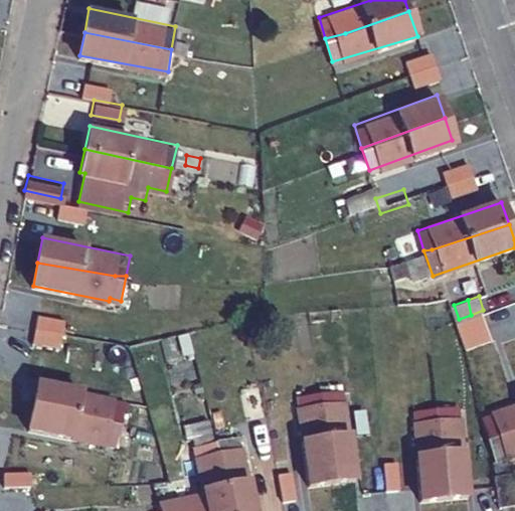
[(471,318),(473,331),(488,325),(484,313),(471,318)]
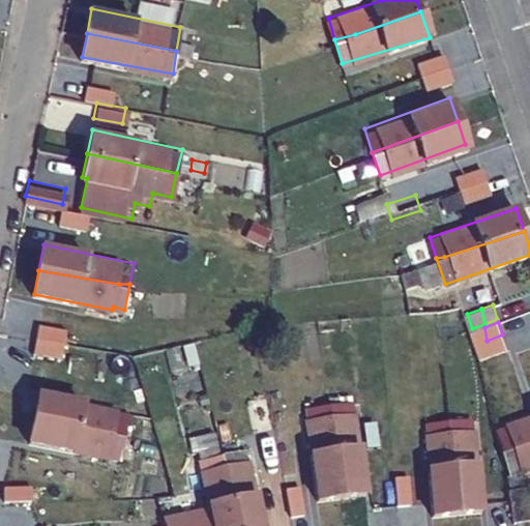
[(487,341),(484,327),(473,331),(477,345),(487,341)]
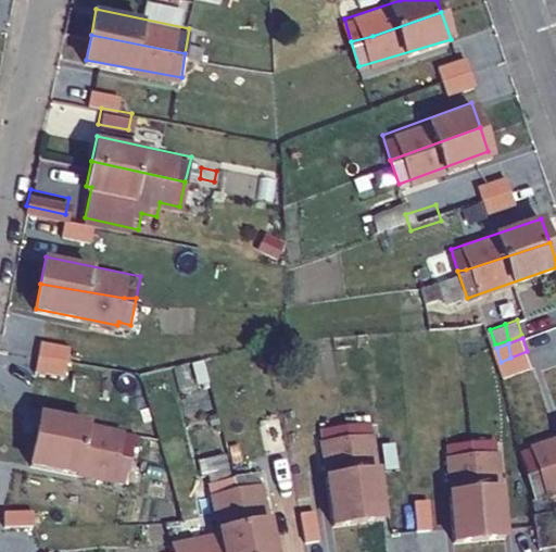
[(510,360),(513,375),(532,367),(528,353),(510,360)]
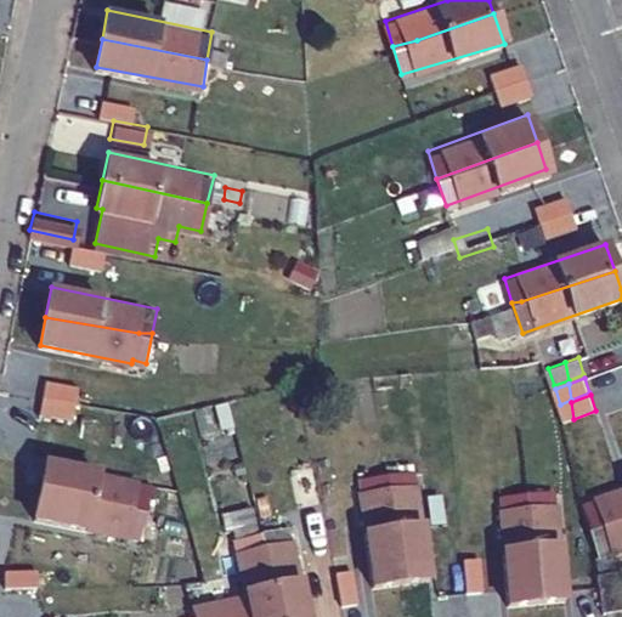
[(574,419),(571,402),(561,407),(566,422),(574,419)]
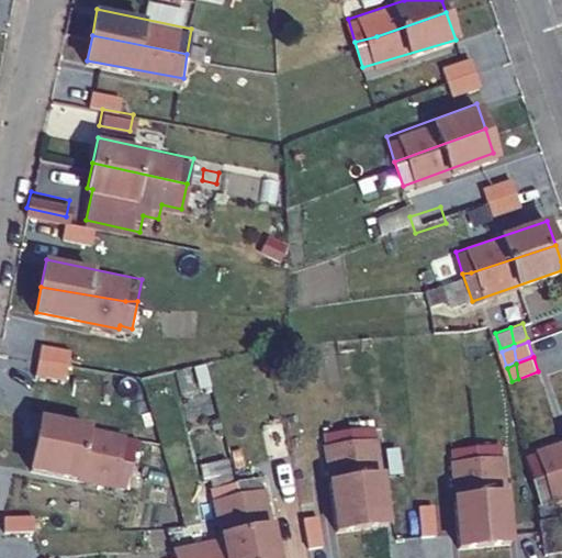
[(519,381),(521,397),(543,389),(539,374),(519,381)]
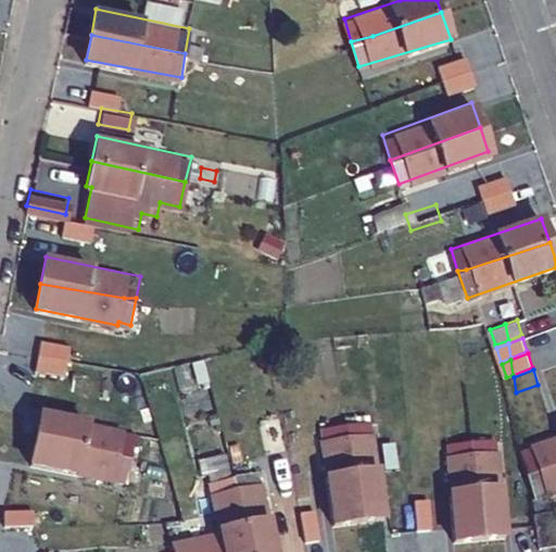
[(516,392),(514,377),(507,379),(512,394),(516,392)]
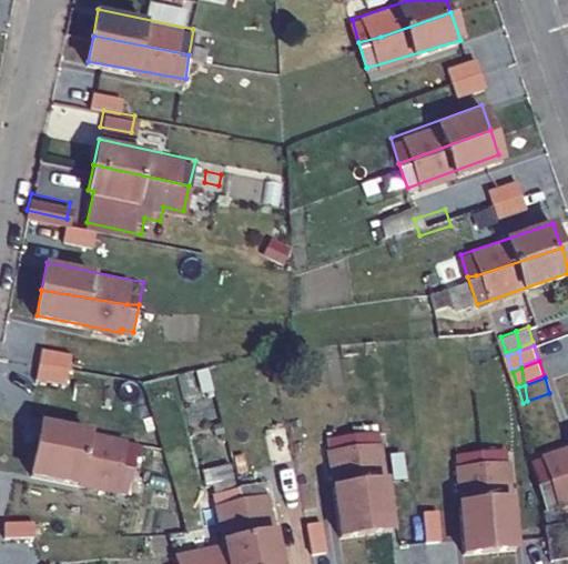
[(37,446),(133,466),(139,441),(41,422),(37,446)]
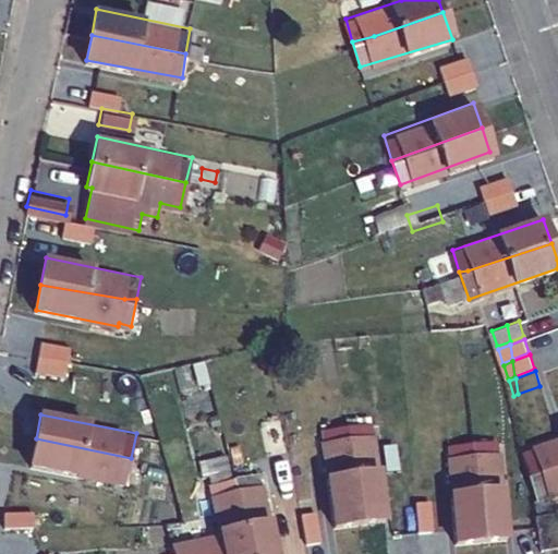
[(367,422),(344,425),(359,519),(381,515),(367,422)]
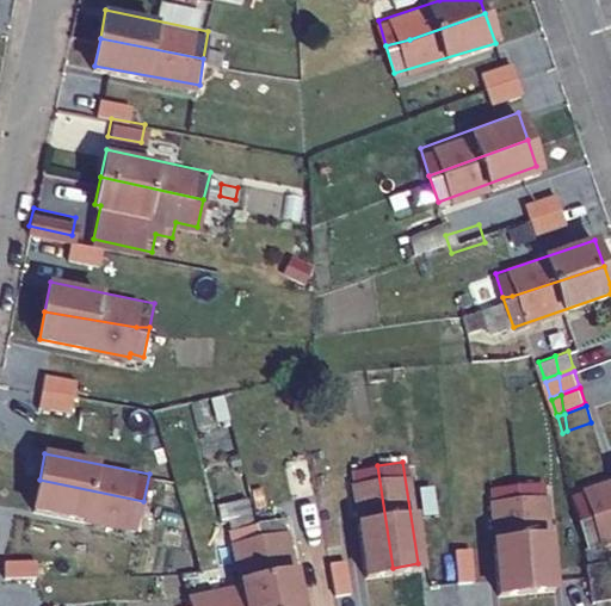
[(393,568),(377,465),(351,469),(368,573),(393,568)]
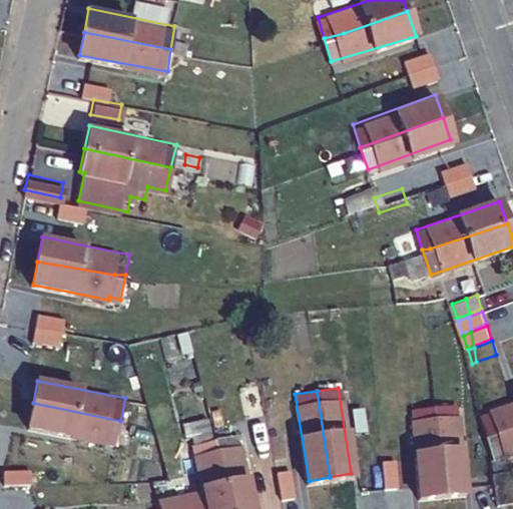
[(486,433),(512,424),(512,400),(480,411),(486,433)]
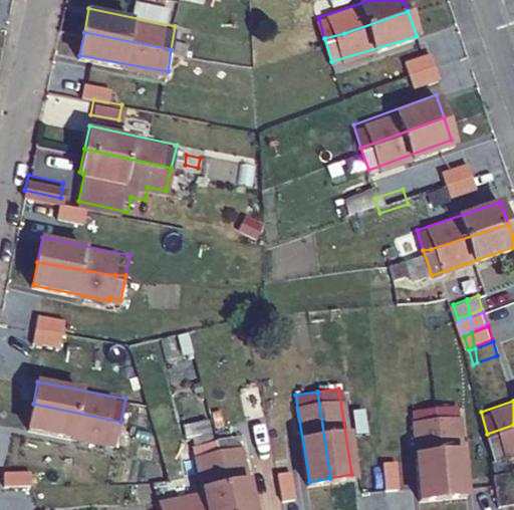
[(116,443),(120,422),(33,404),(28,427),(116,443)]
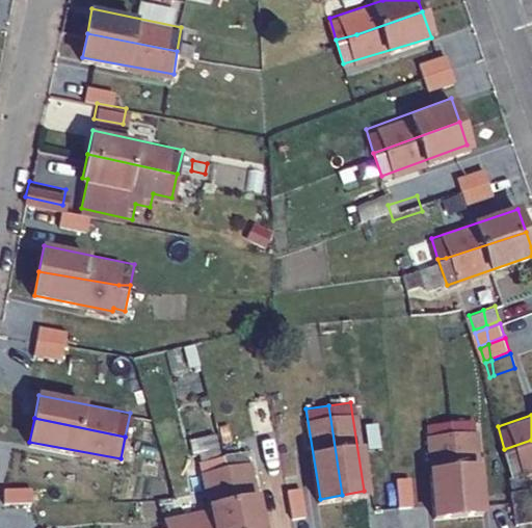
[(452,421),(461,513),(484,511),(475,419),(452,421)]
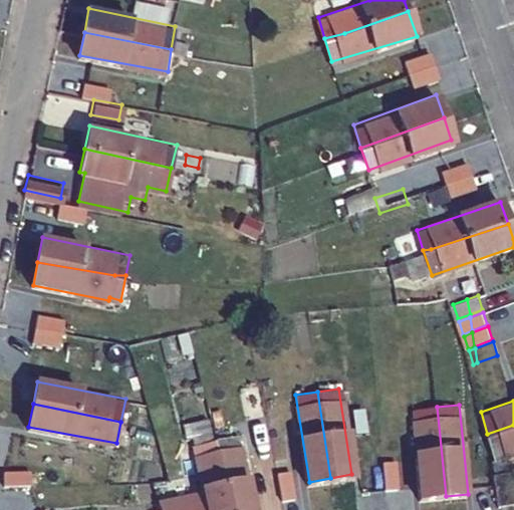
[(422,498),(446,496),(437,407),(413,409),(422,498)]
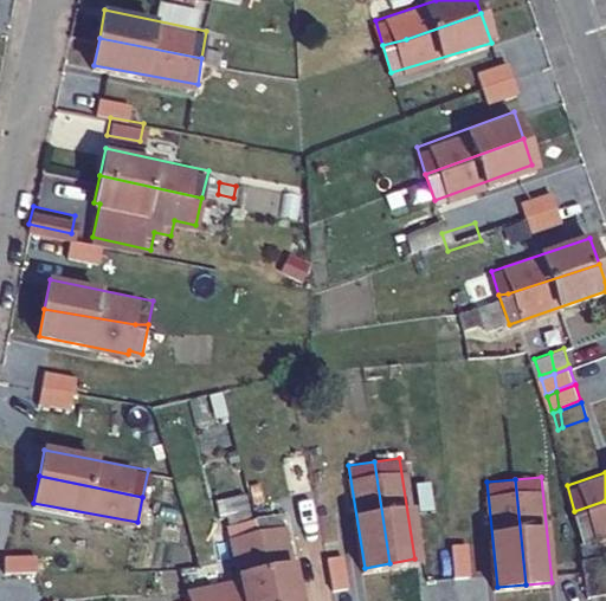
[(605,501),(574,511),(584,540),(605,531),(605,501)]
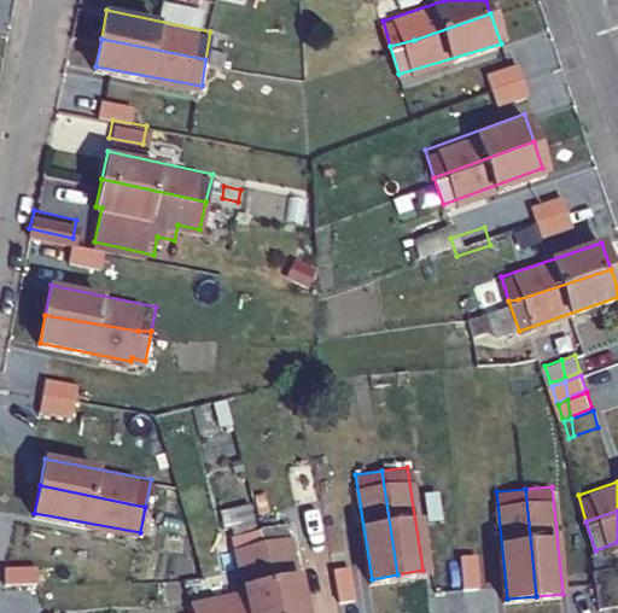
[(267,549),(280,612),(308,612),(292,521),(262,527),(261,527),(267,549)]
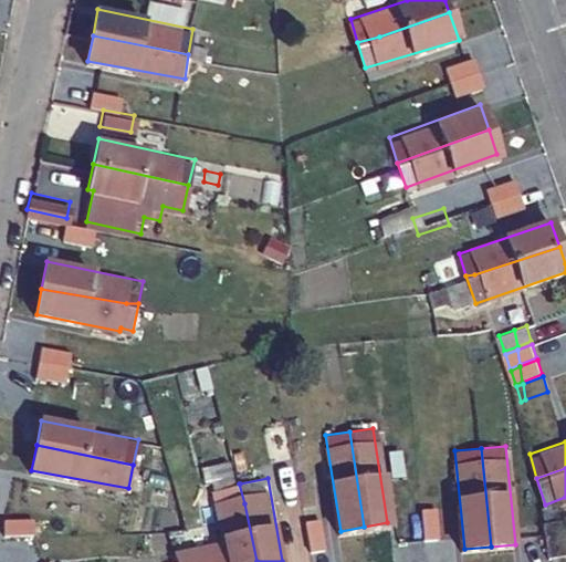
[(257,561),(244,503),(239,484),(215,489),(229,561),(257,561)]
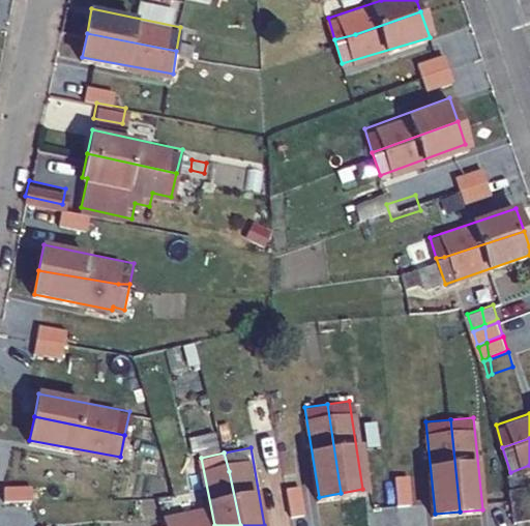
[(523,485),(506,487),(510,519),(527,518),(523,485)]
